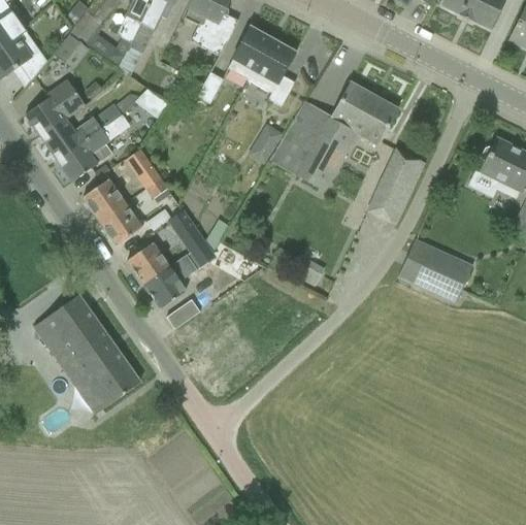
[(0,0),(0,50),(26,31),(5,2),(4,0),(0,0)]
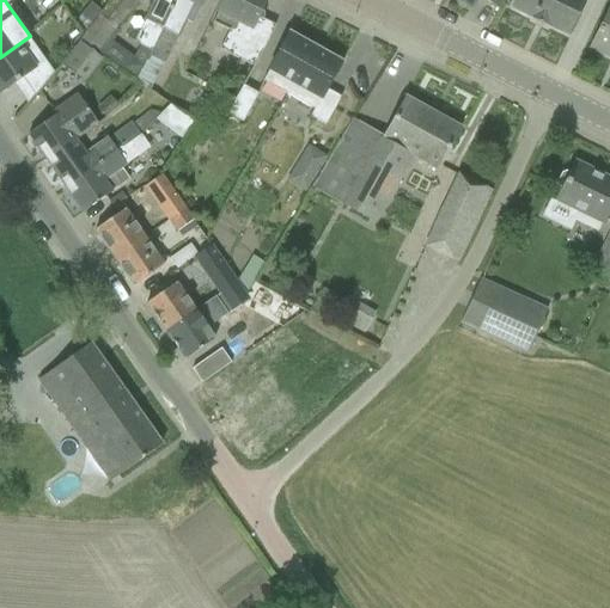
[(105,37),(135,0),(111,0),(103,11),(93,22),(80,37),(96,49),(105,37)]
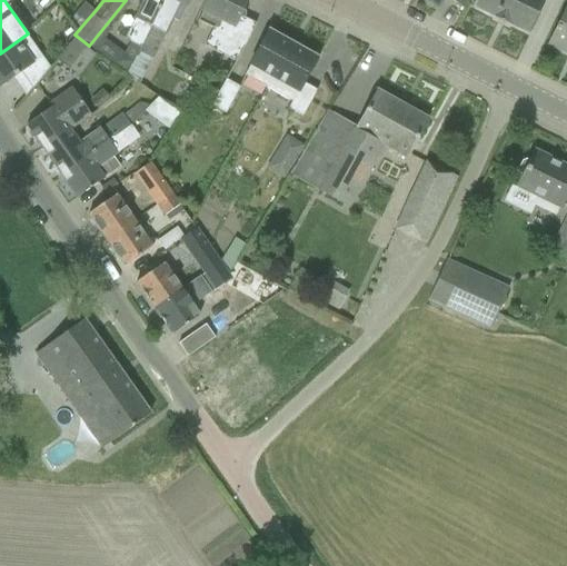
[(151,25),(163,0),(143,0),(136,17),(128,32),(131,40),(141,45),(151,25)]
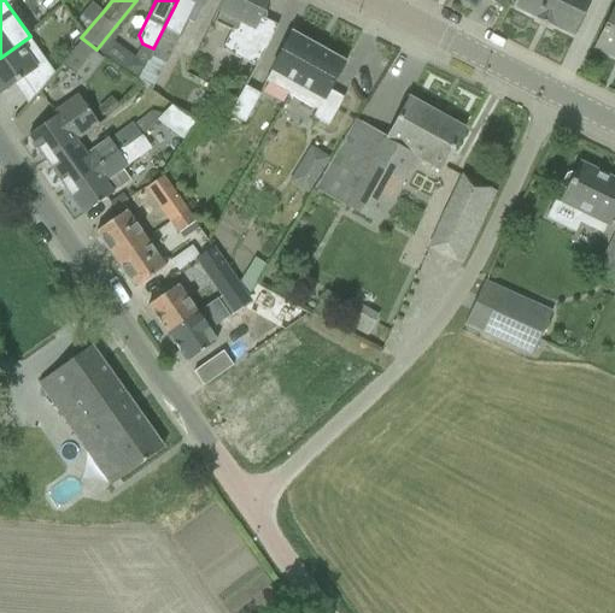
[(181,35),(195,3),(203,6),(205,0),(177,0),(164,27),(153,48),(151,53),(165,60),(168,62),(181,35)]
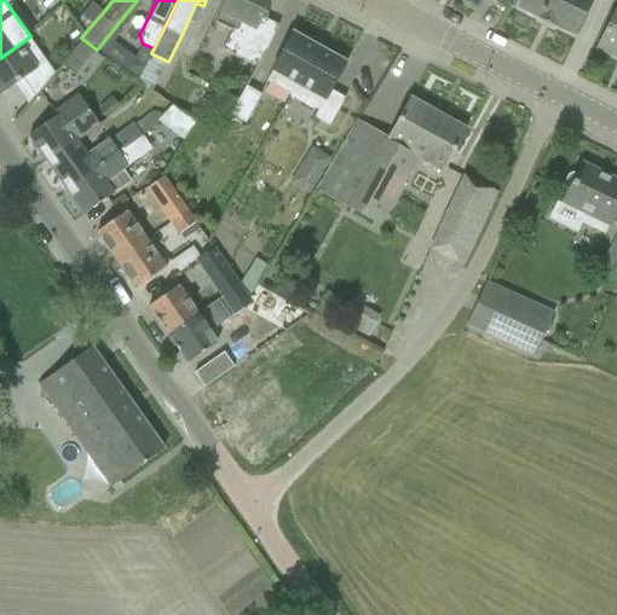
[(225,0),(215,21),(232,29),(223,48),(257,64),(265,51),(266,51),(280,23),(278,23),(277,24),(261,17),(270,0),(225,0)]
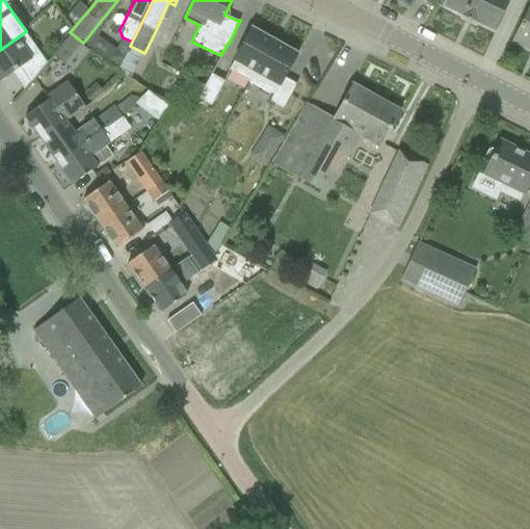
[(449,0),(447,4),(465,12),(464,15),(476,21),(477,19),(495,27),(507,0),(449,0)]
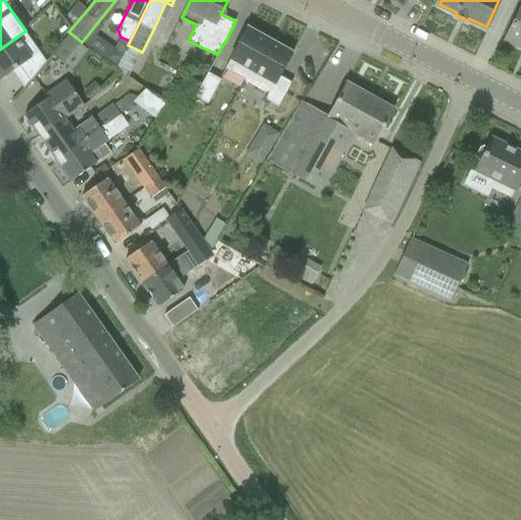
[(72,12),(80,18),(88,9),(80,2),(72,12)]
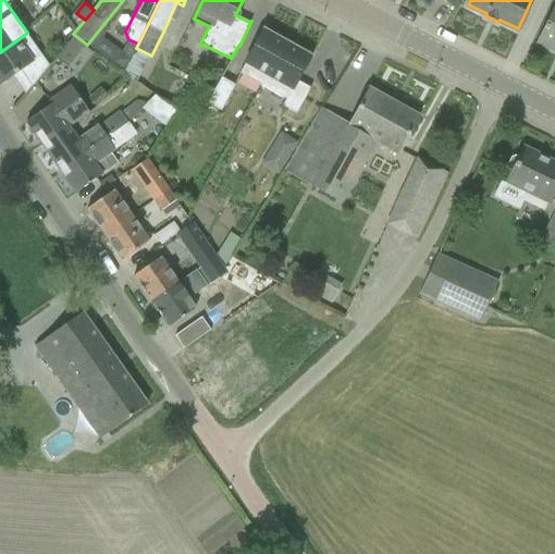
[(547,22),(538,41),(554,49),(554,9),(547,22)]
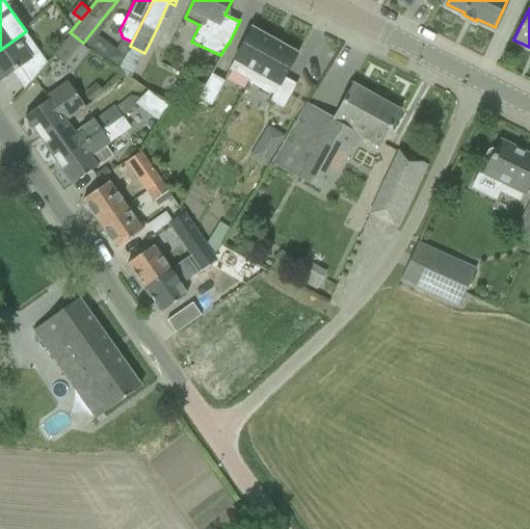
[(253,26),(229,69),(273,94),(269,100),(284,108),(297,83),(285,76),(298,52),(279,41),(253,26)]
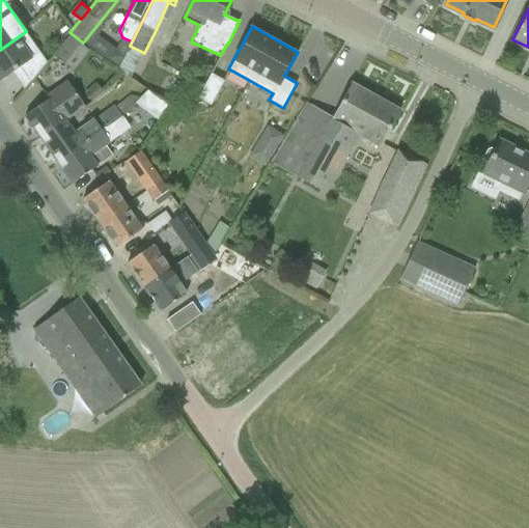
[(31,81),(48,61),(26,31),(0,50),(0,79),(1,80),(21,66),(31,81)]
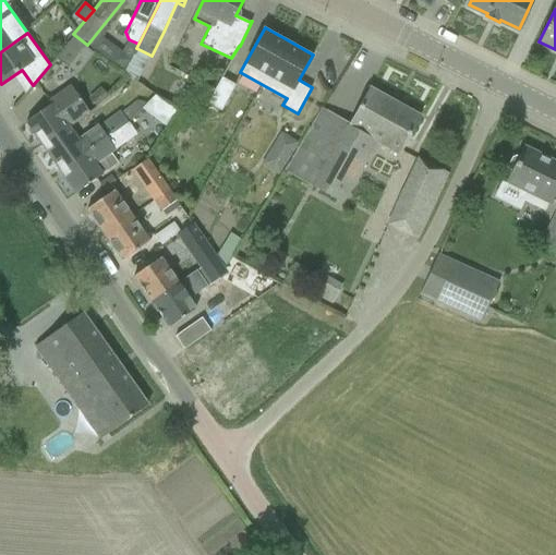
[(73,35),(56,56),(79,73),(95,53),(73,35)]
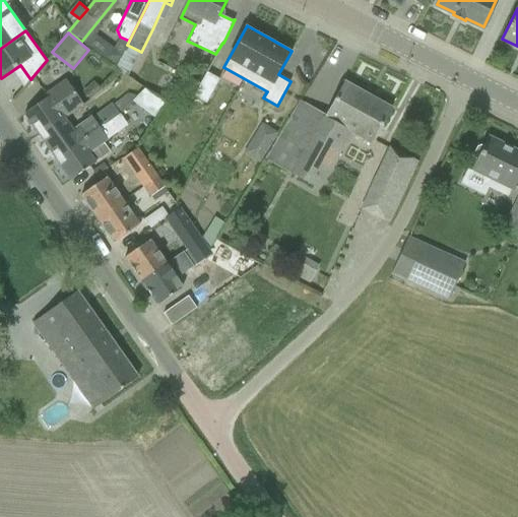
[(104,57),(117,64),(123,53),(110,46),(104,57)]
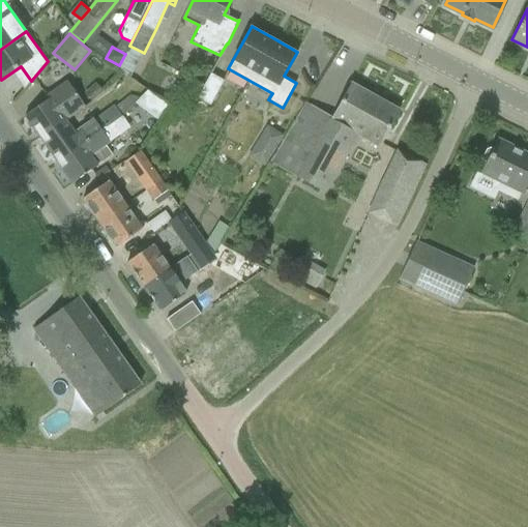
[(129,77),(123,70),(110,85),(115,90),(129,77)]
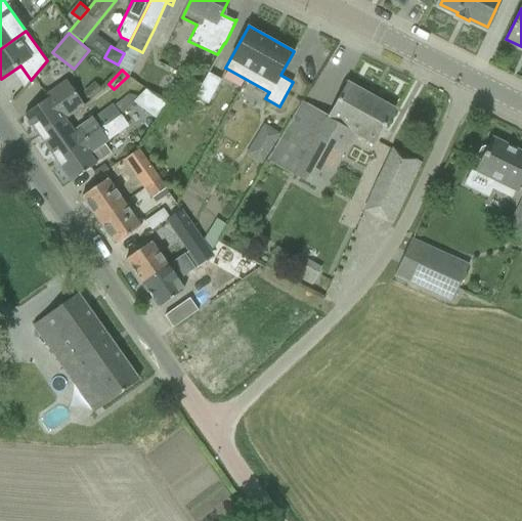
[(198,90),(194,96),(209,103),(222,79),(208,71),(202,83),(198,90)]
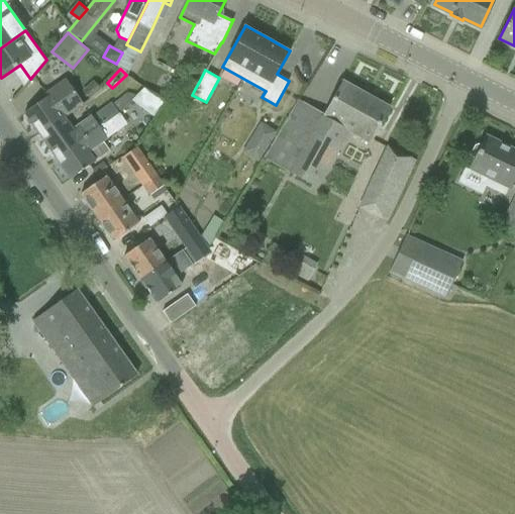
[(183,73),(179,81),(195,89),(199,82),(183,73)]
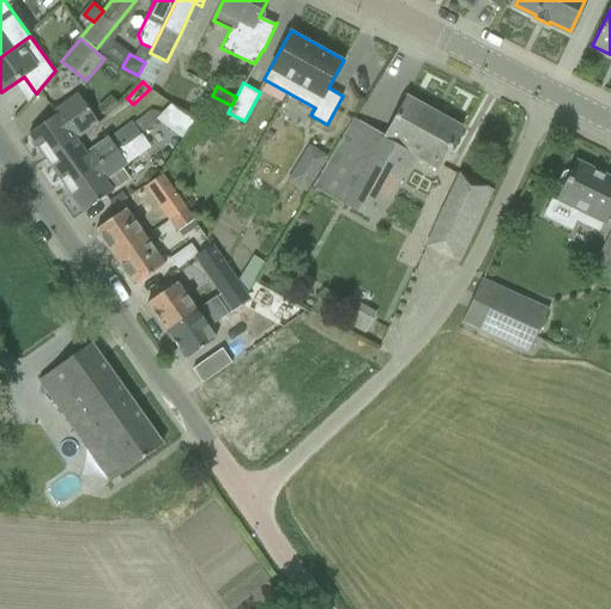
[(58,113),(29,133),(47,158),(76,138),(100,122),(78,92),(55,109),(58,113)]
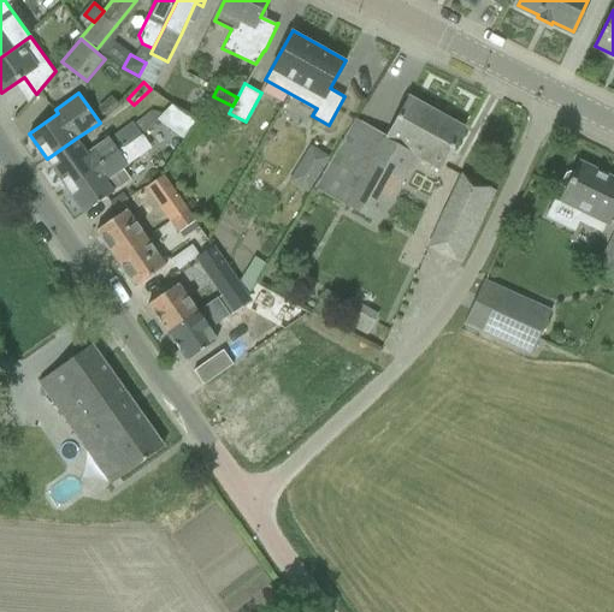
[(112,94),(99,106),(108,116),(122,105),(112,94)]
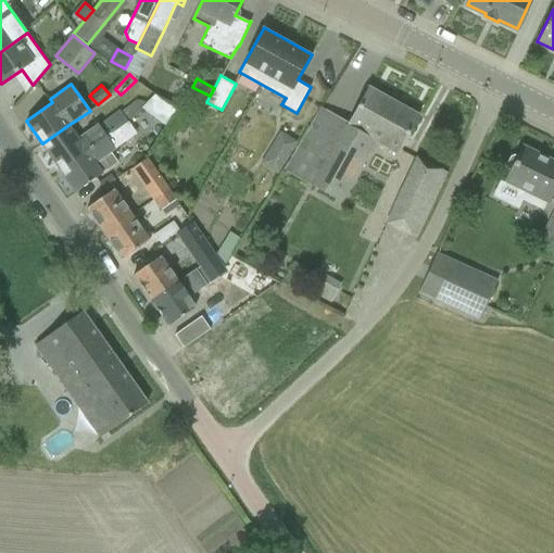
[(289,158),(284,168),(324,191),(343,202),(376,141),(399,153),(419,114),(369,87),(350,123),(322,107),(310,125),(299,142),(289,158)]
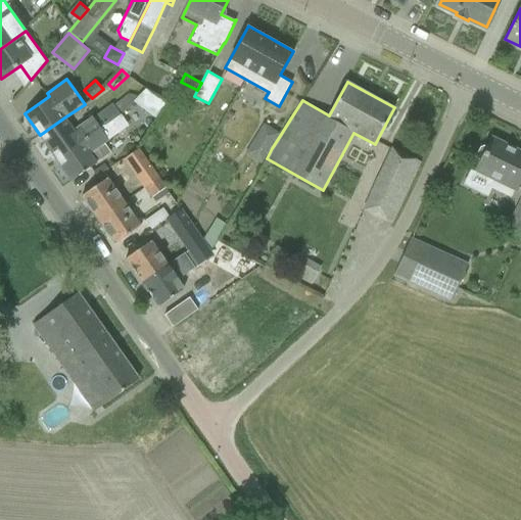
[(146,88),(134,102),(146,110),(156,96),(146,88)]
